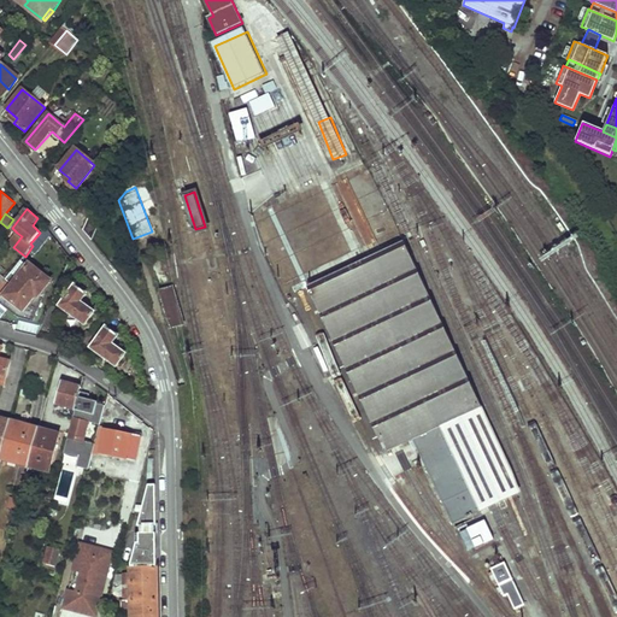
[(22,236),(17,233),(9,244),(13,247),(22,236)]
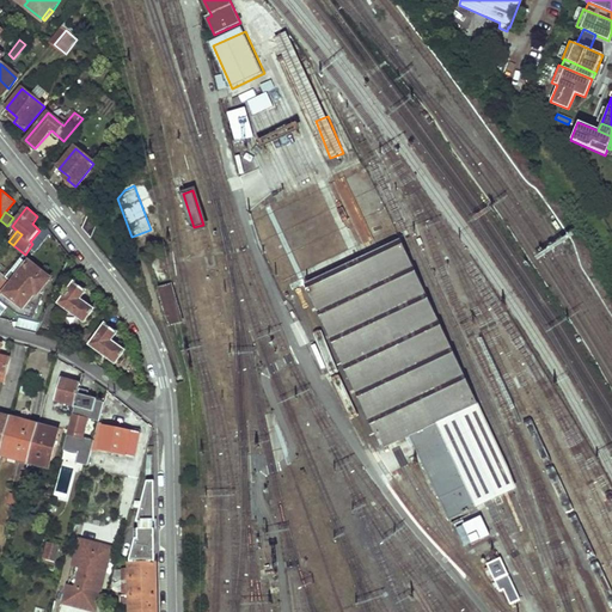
[(514,493),(405,251),(311,292),(381,453),(410,442),(447,524),(514,493)]
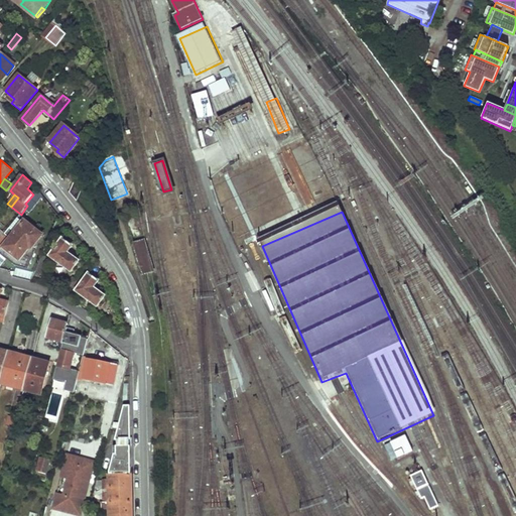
[(127,218),(119,221),(128,244),(135,242),(127,218)]
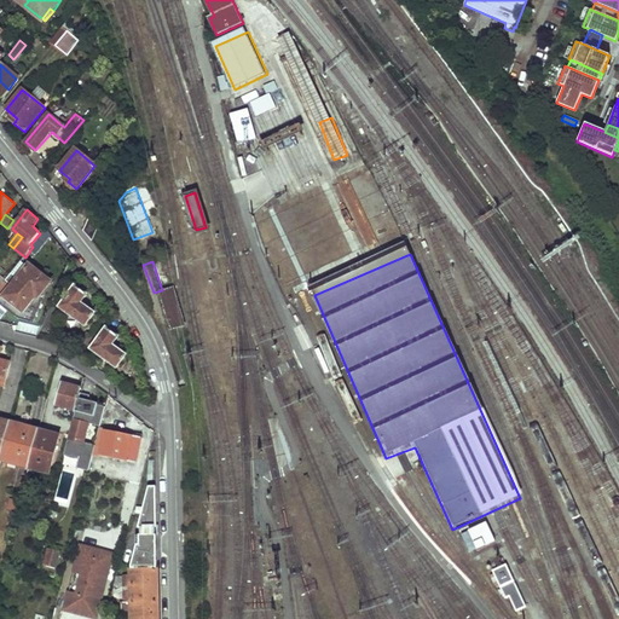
[(16,282),(0,300),(0,302),(18,317),(34,320),(41,301),(42,300),(39,298),(51,282),(29,264),(16,282)]
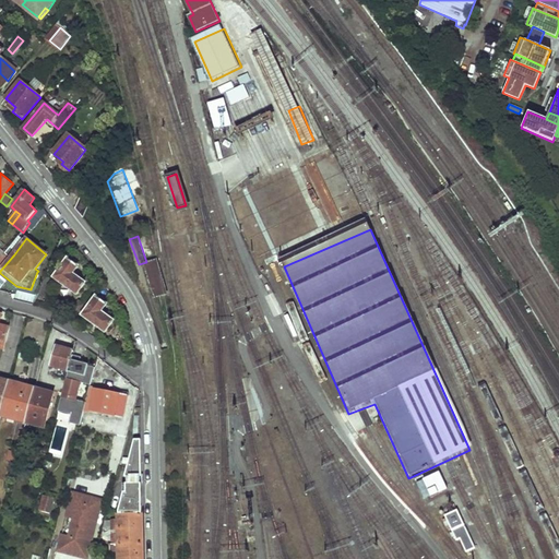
[(9,250),(0,259),(0,271),(14,254),(9,250)]
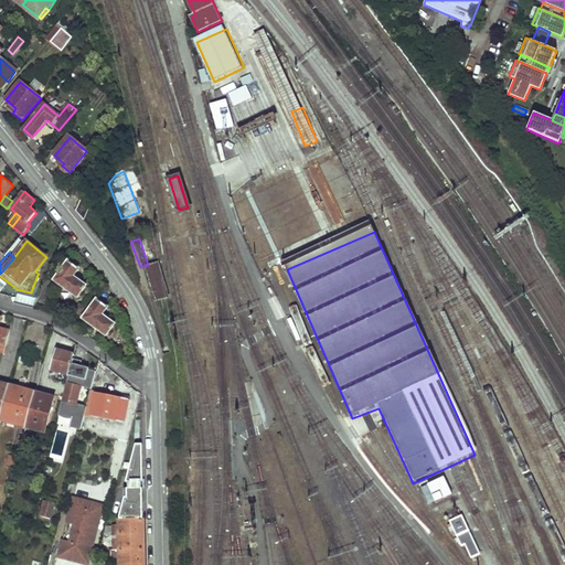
[(70,260),(56,280),(80,297),(87,286),(75,277),(80,269),(70,260)]
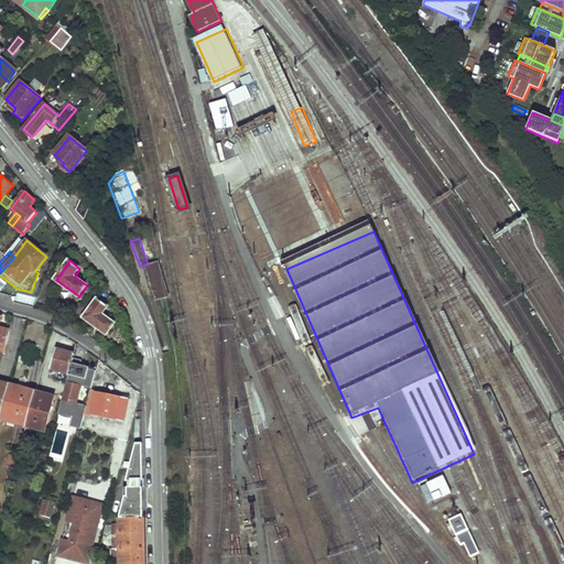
[(158,267),(145,269),(153,302),(165,299),(158,267)]
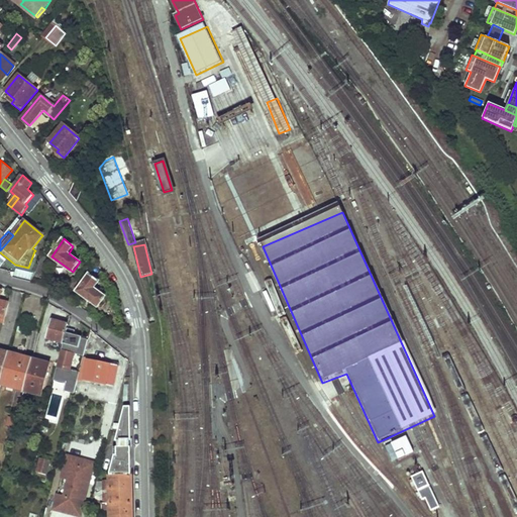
[(34,251),(28,268),(36,270),(42,255),(34,251)]
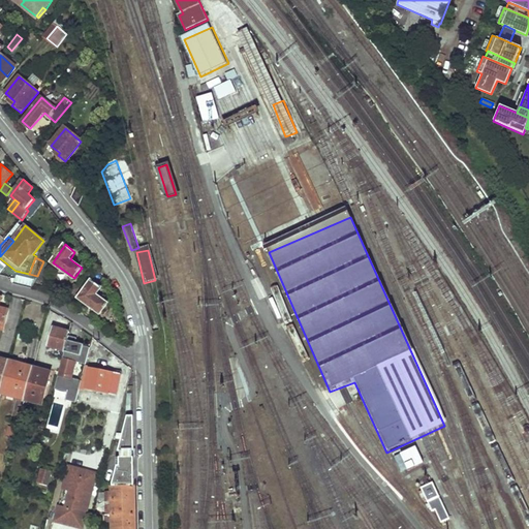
[(37,277),(45,280),(52,265),(43,261),(37,276),(37,277)]
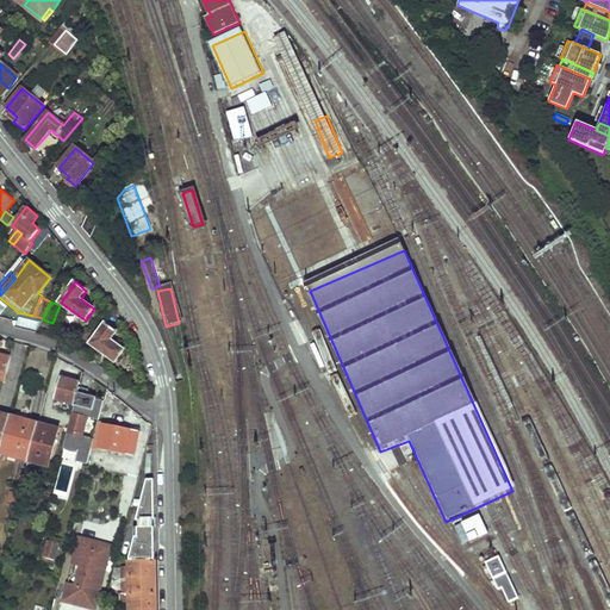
[(106,323),(91,343),(116,362),(124,349),(111,340),(117,331),(106,323)]
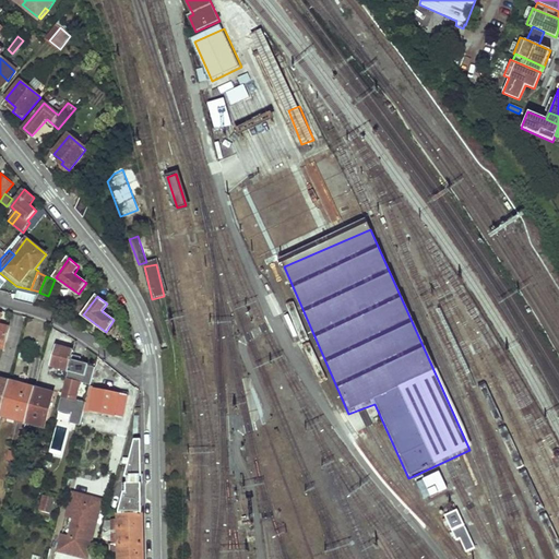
[(73,308),(78,311),(83,304),(80,300),(73,308)]
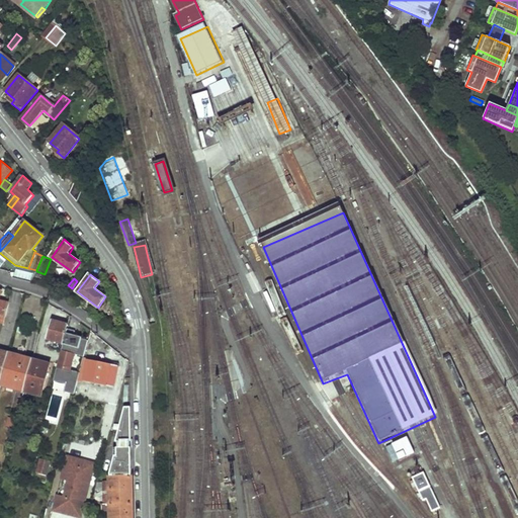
[(9,300),(0,297),(0,296),(1,291),(0,290),(0,313),(6,315),(9,300)]
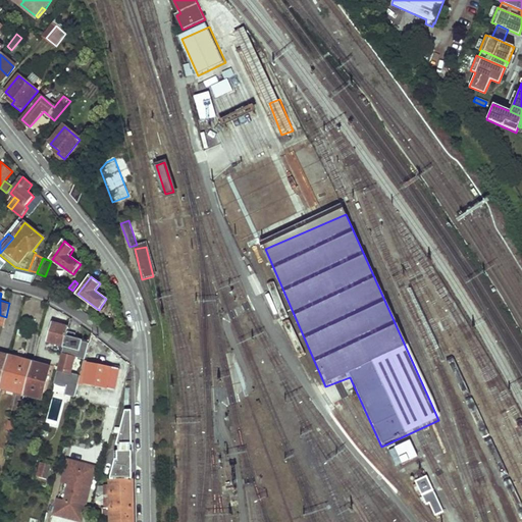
[(52,325),(48,342),(64,346),(67,333),(69,326),(61,324),(60,327),(52,325)]
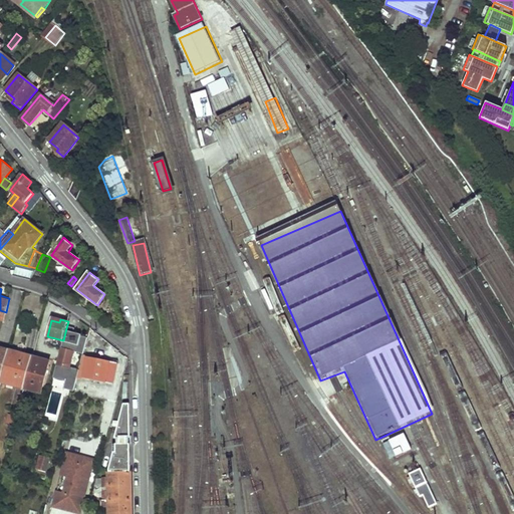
[(75,331),(66,328),(63,340),(57,364),(70,367),(73,351),(84,354),(88,338),(77,335),(76,339),(73,338),(75,331)]
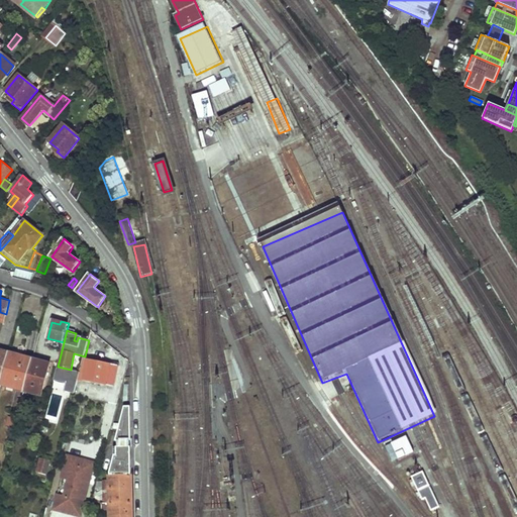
[(0,385),(8,352),(0,350),(0,385)]
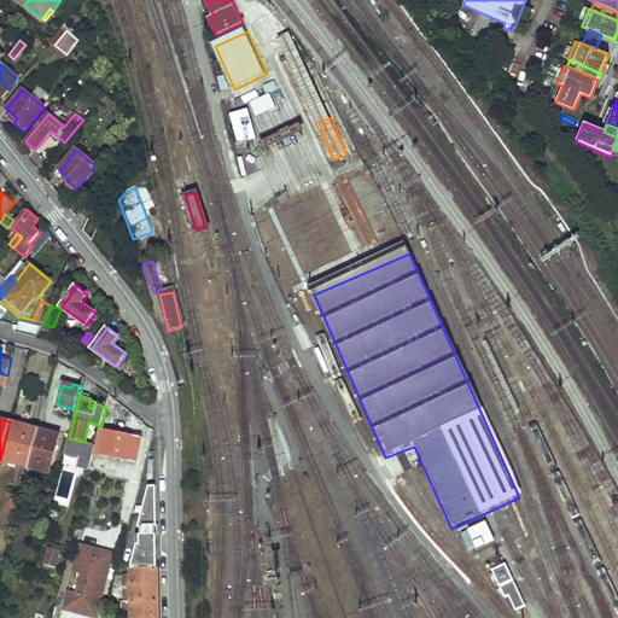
[(0,460),(0,461),(29,470),(40,430),(10,421),(0,460)]
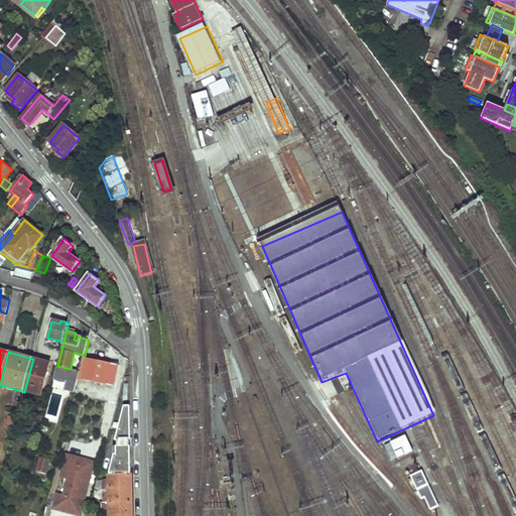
[(24,392),(20,406),(29,408),(33,394),(33,391),(42,393),(50,363),(33,359),(24,392)]
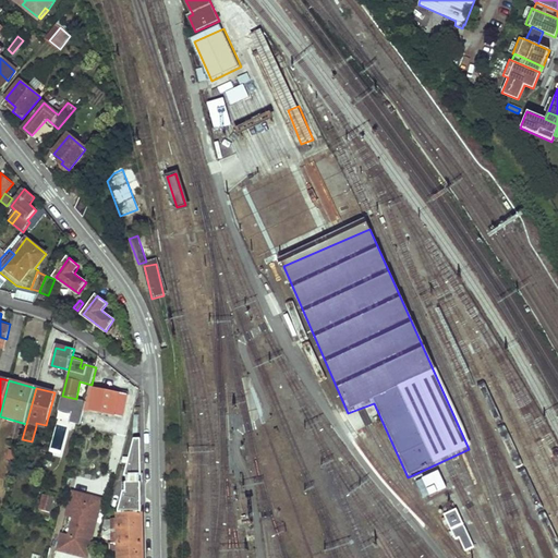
[(95,411),(123,416),(128,395),(96,388),(91,410),(95,411)]
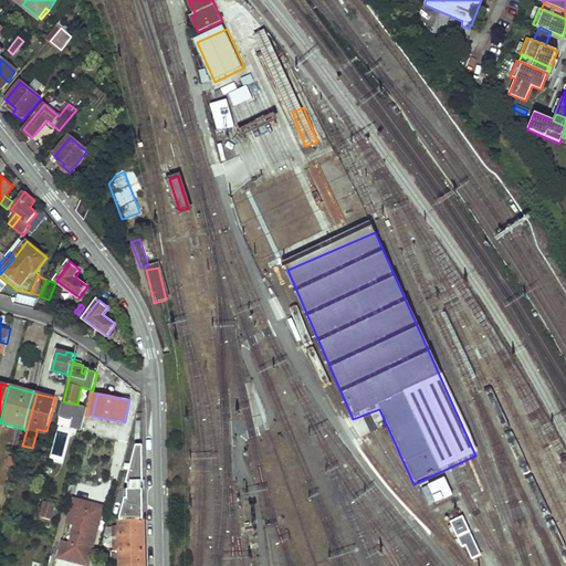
[(77,405),(63,401),(60,413),(74,418),(72,428),(82,431),(88,408),(77,405)]
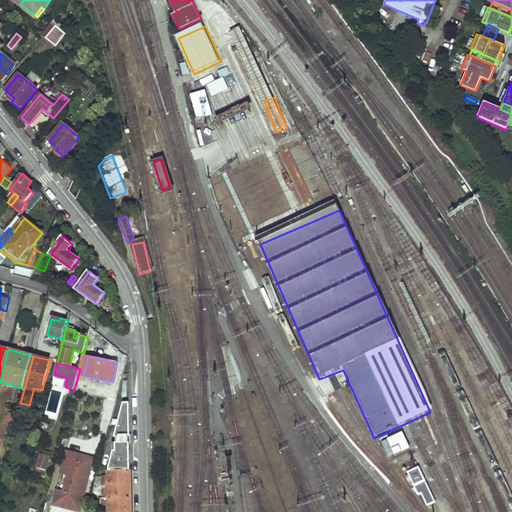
[(110,470),(131,470),(131,453),(130,442),(119,443),(119,436),(130,436),(130,402),(124,402),(116,437),(118,437),(118,443),(117,443),(109,469),(110,470)]
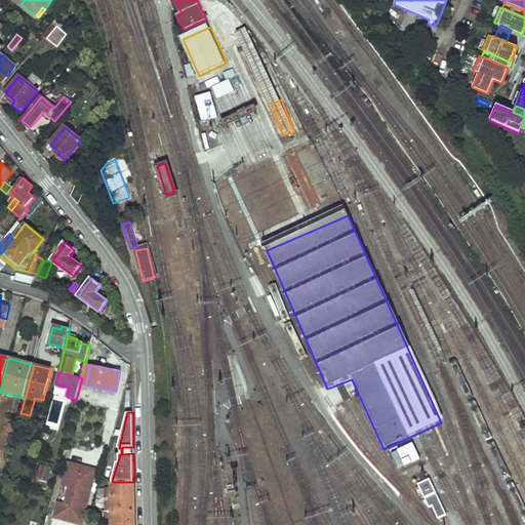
[(414,441),(391,452),(398,469),(421,458),(414,441)]
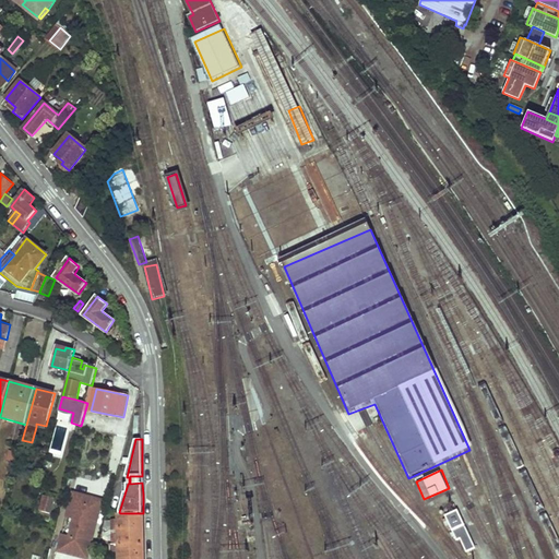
[(63,534),(59,550),(87,558),(103,500),(73,492),(68,518),(74,519),(70,535),(63,534)]
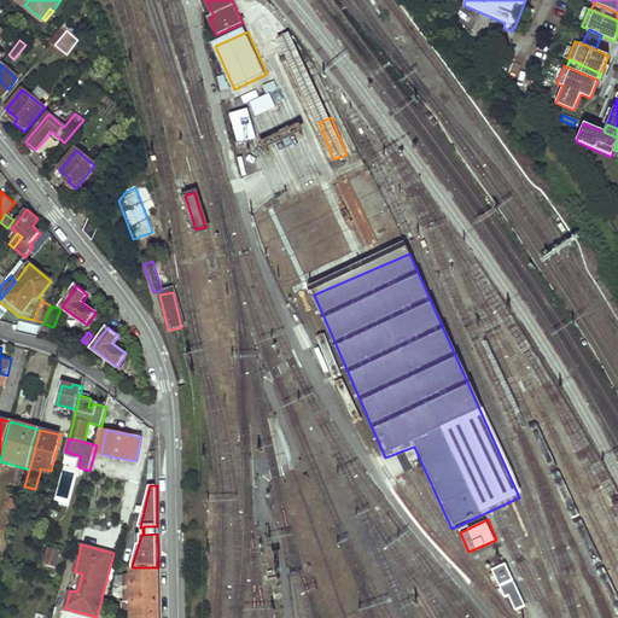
[(56,567),(60,551),(47,547),(42,565),(56,567)]
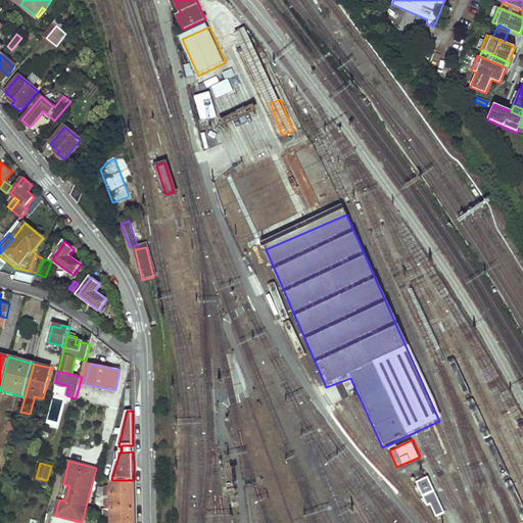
[(433,518),(445,513),(429,475),(418,480),(433,518)]
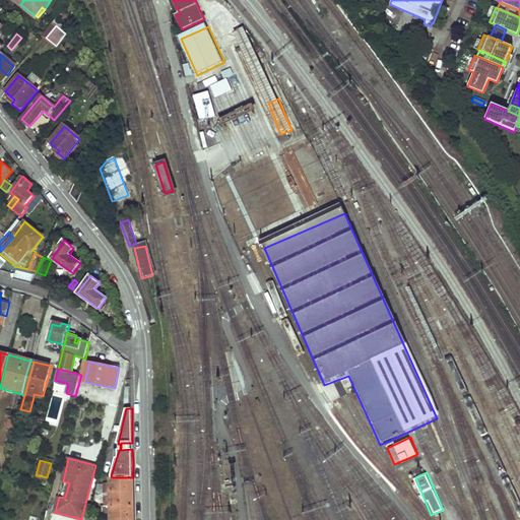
[(105,483),(105,492),(111,492),(133,491),(133,480),(133,477),(112,477),(111,477),(111,483),(105,483)]
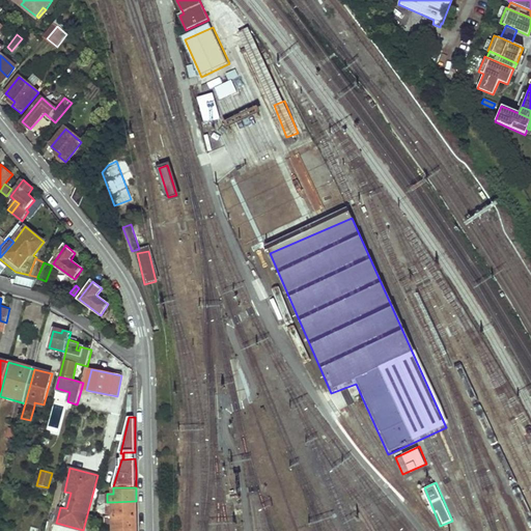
[(107,508),(107,516),(136,515),(136,508),(136,501),(113,502),(113,508),(107,508)]
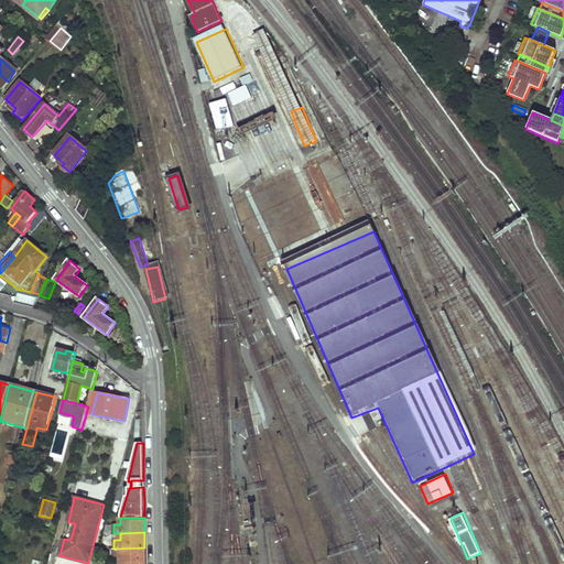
[(121,557),(121,563),(145,562),(145,555),(144,548),(114,549),(114,556),(121,557)]
